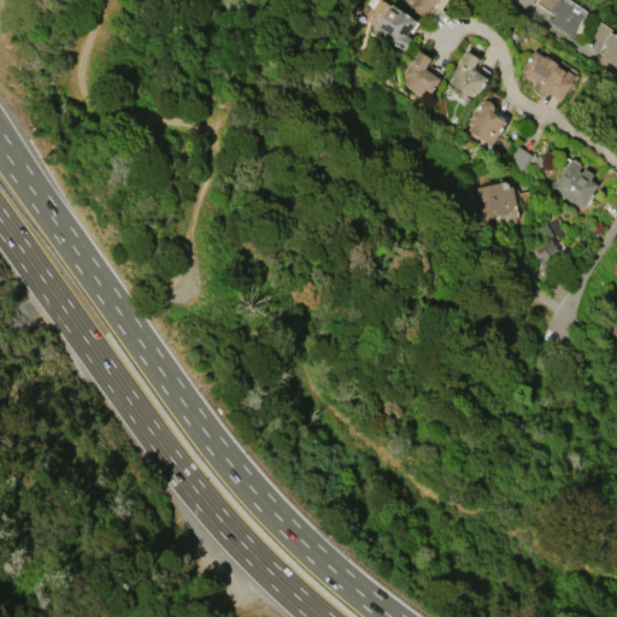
[(439,0),(438,4),(434,1),(425,16),(424,15),(422,17),(418,15),(419,12),(413,9),(415,5),(411,3),(410,4),(405,0),(439,0)]
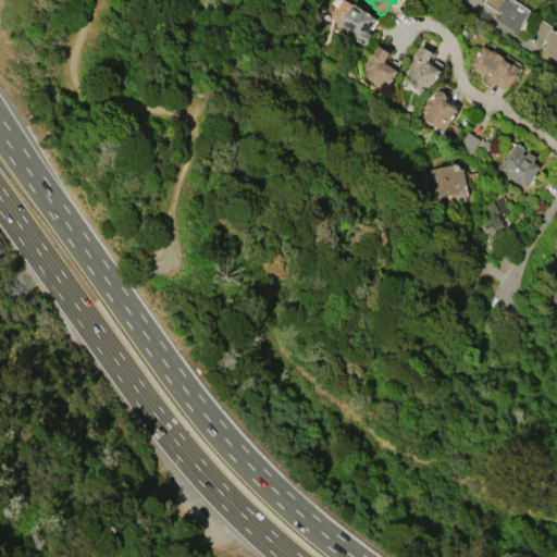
[(508,0),(528,13),(516,33),(495,19),(500,11),(497,8),(502,0),(508,0)]
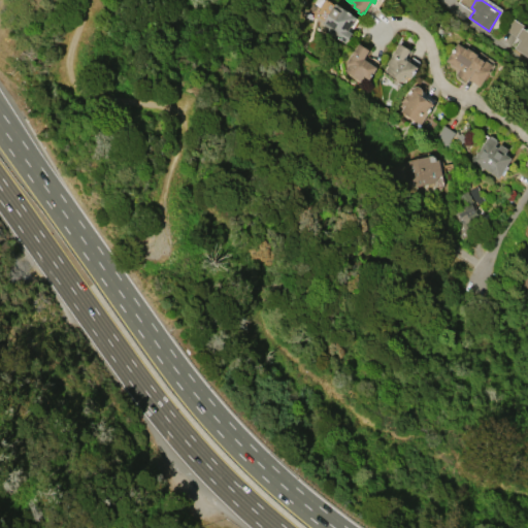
[(335,3),(356,18),(348,30),(352,33),(345,43),(329,32),(331,30),(322,23),(335,3)]
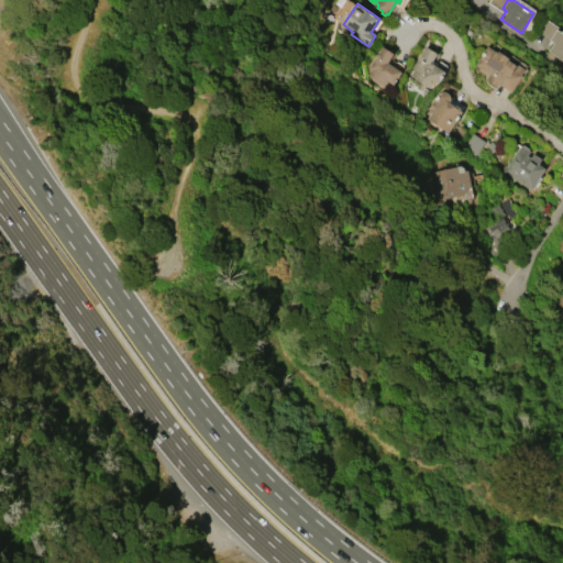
[(562,33),(562,61),(548,51),(554,43),(538,31),(547,19),(558,26),(555,29),(562,33)]
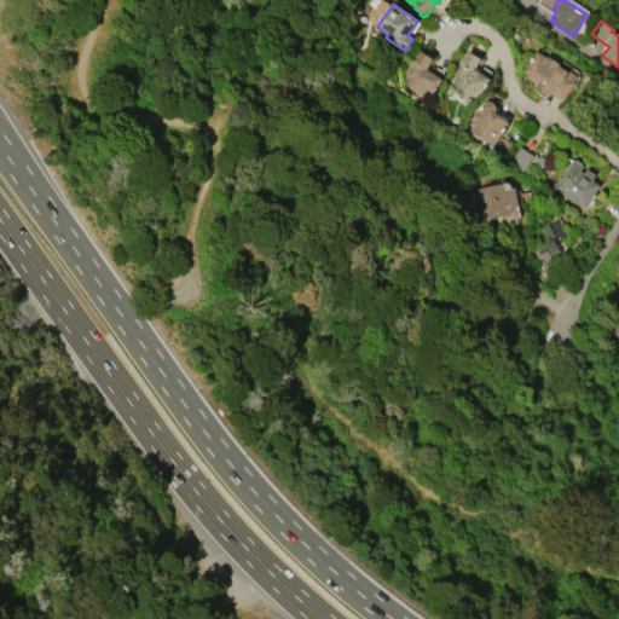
[(404,74),(421,50),(433,58),(427,68),(443,79),(433,93),(426,88),(422,94),(403,82),(406,76),(404,74)]
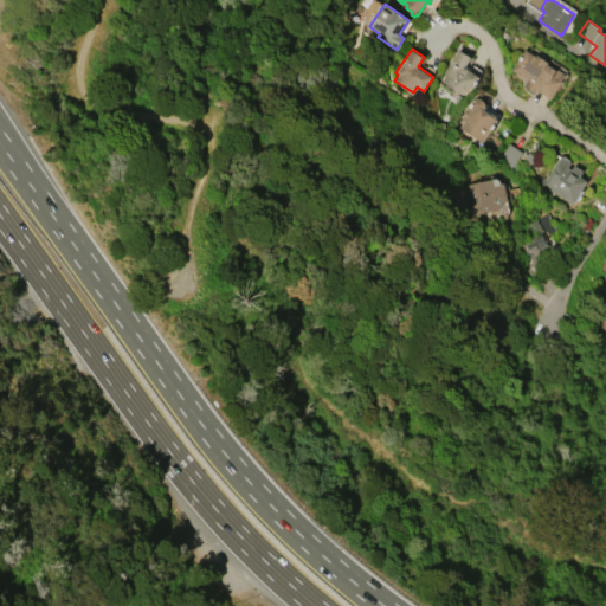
[(443,72),(458,49),(470,57),(465,65),(466,68),(479,77),(471,90),(464,85),(459,92),(442,81),(445,75),(443,72)]
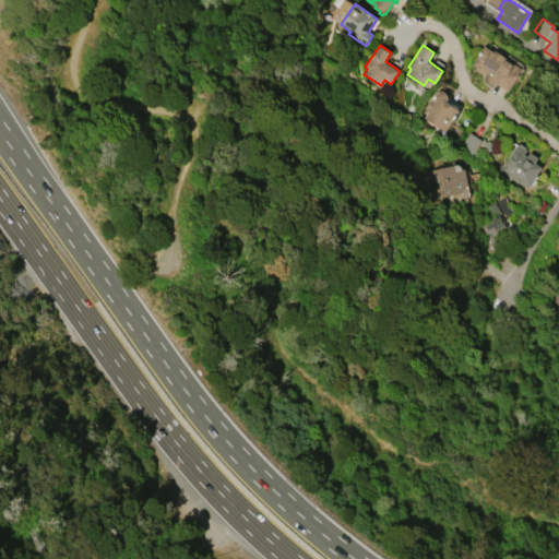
[(471,63),(483,45),(494,51),(495,50),(506,57),(504,59),(512,64),(513,62),(521,68),(518,74),(507,92),(495,84),(494,86),(482,79),(485,75),(474,68),(475,67),(471,63)]
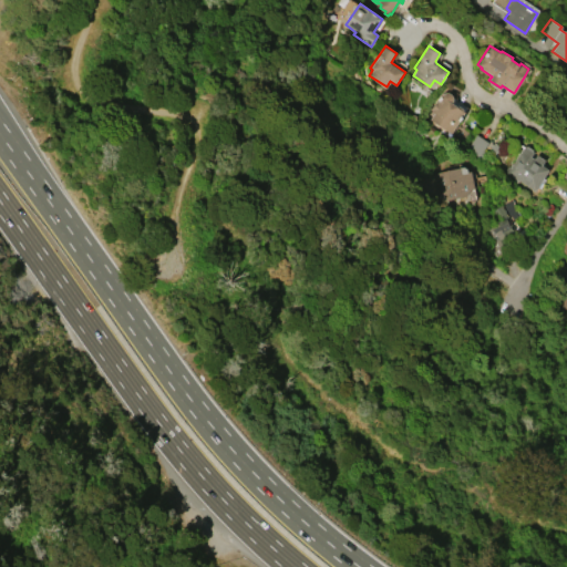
[(442,94),(443,93),(445,92),(447,92),(450,92),(452,94),(453,96),(453,99),(453,101),(452,102),(465,112),(451,133),(430,119),(434,112),(431,111),(432,110),(431,109),(435,101),(436,102),(442,94)]
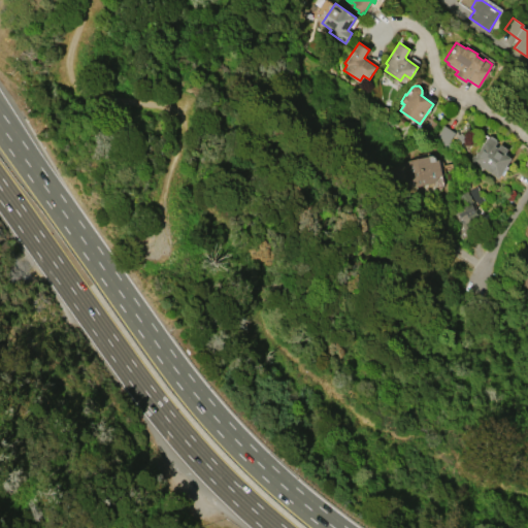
[(435,140),(448,146),(454,131),(441,126),(435,140)]
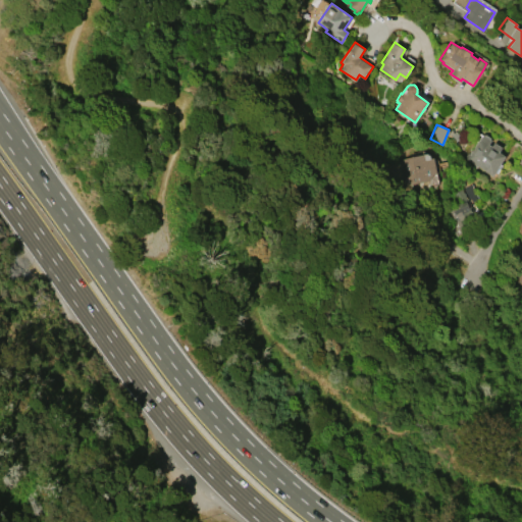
[(491,176),(476,166),(475,168),(472,166),(473,164),(466,160),(469,154),(468,153),(470,150),(472,151),(474,147),(473,146),(476,141),(477,142),(482,134),(483,135),(485,134),(489,137),(490,139),(491,140),(488,144),(491,146),(493,142),(502,147),(499,152),(505,156),(501,164),(503,165),(500,169),(498,168),(491,176)]
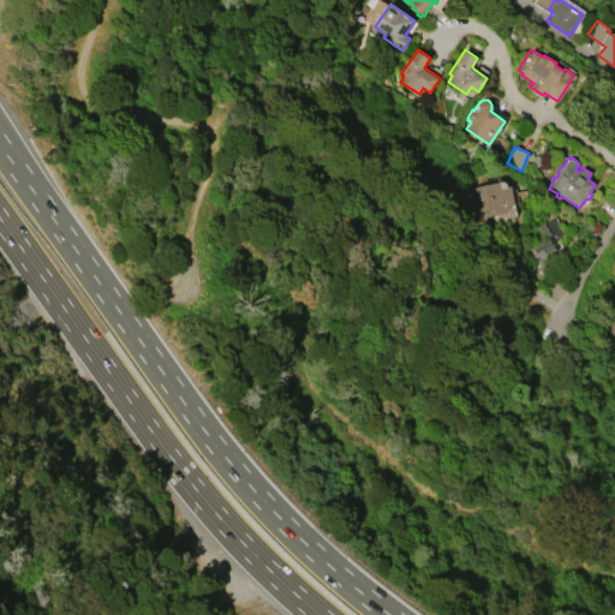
[(507,183),(507,186),(511,185),(514,204),(511,204),(505,213),(477,218),(471,186),(499,181),(503,180),(507,183)]
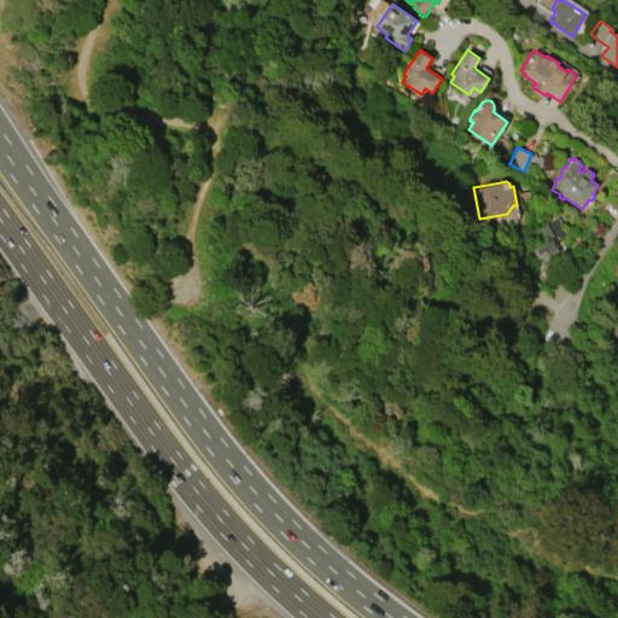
[(546,222),(553,235),(551,238),(559,250),(549,256),(549,257),(547,260),(549,263),(546,266),(549,273),(540,279),(526,256),(532,252),(530,249),(544,239),(537,228),(546,222)]
